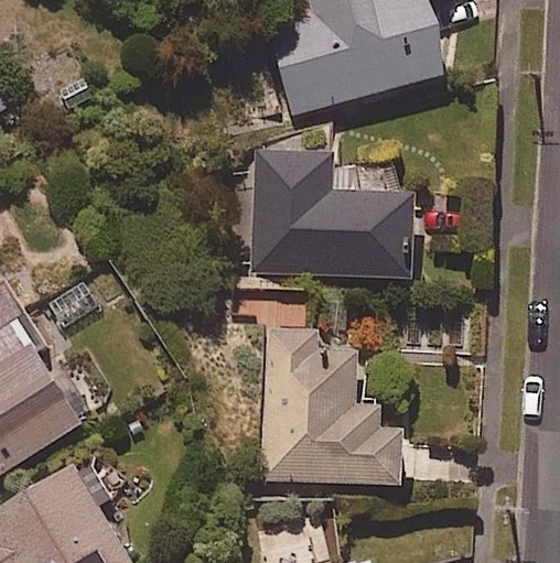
[(329,0),(335,25),(272,41),(291,114),(453,73),(434,0),(329,0)]
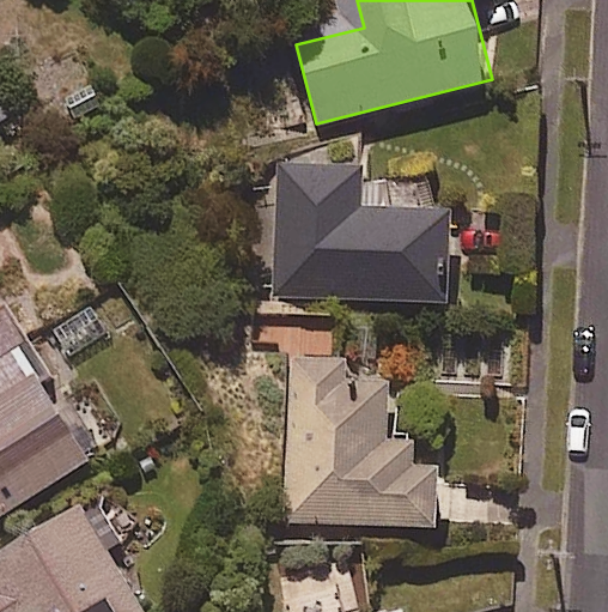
[(0,122),(19,110),(0,80),(0,122)]
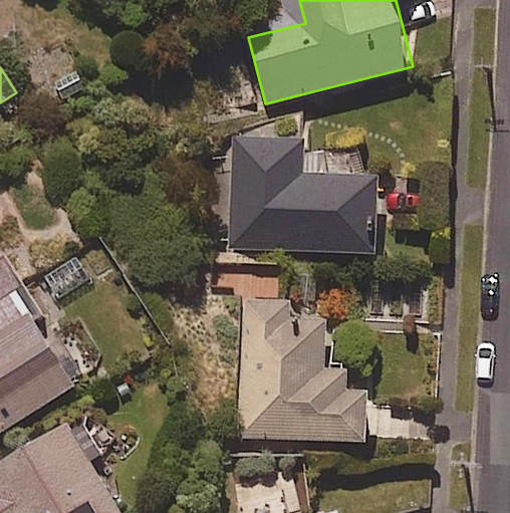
[(307,139),(231,137),(229,251),(378,253),(379,176),(307,174),(307,139)]
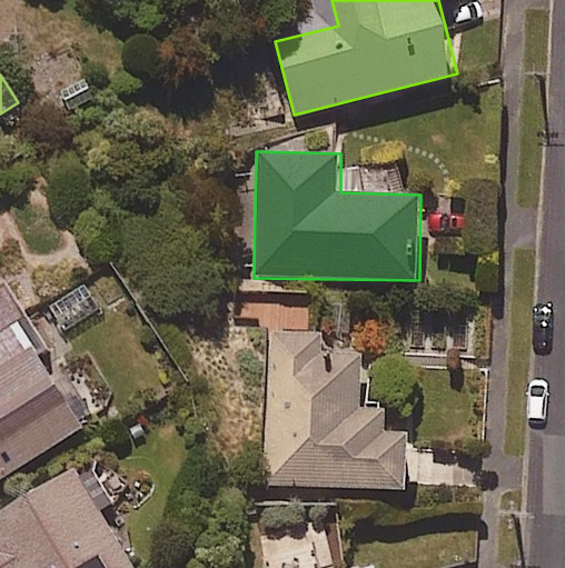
[(0,479),(83,427),(37,352),(45,347),(3,281),(0,284),(0,479)]
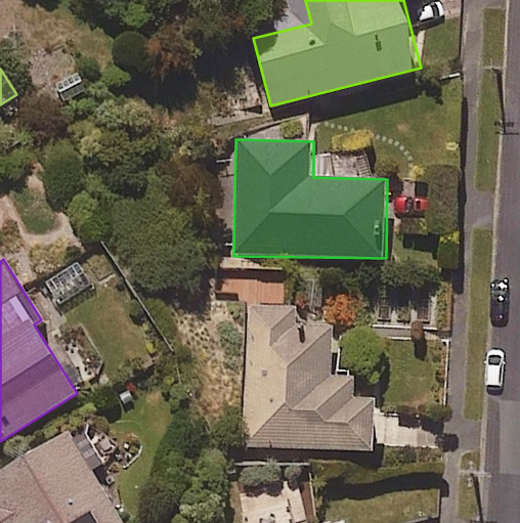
[(299,304),(245,305),(248,450),(379,447),(378,396),(356,397),(356,375),(336,376),(335,335),(299,336),(299,304)]
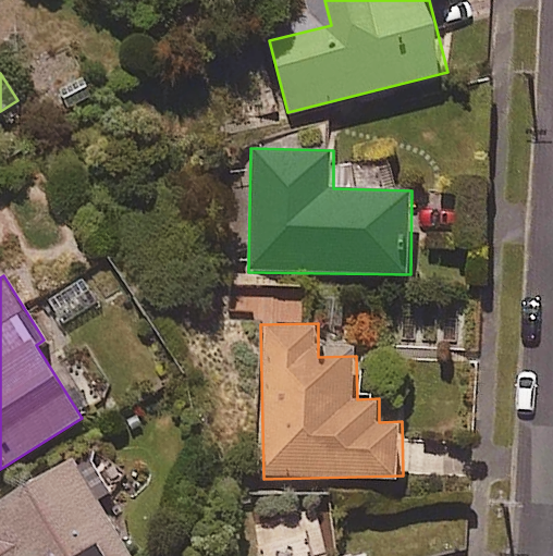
[(107,493),(84,454),(0,503),(0,551),(2,555),(130,555),(97,498),(107,493)]
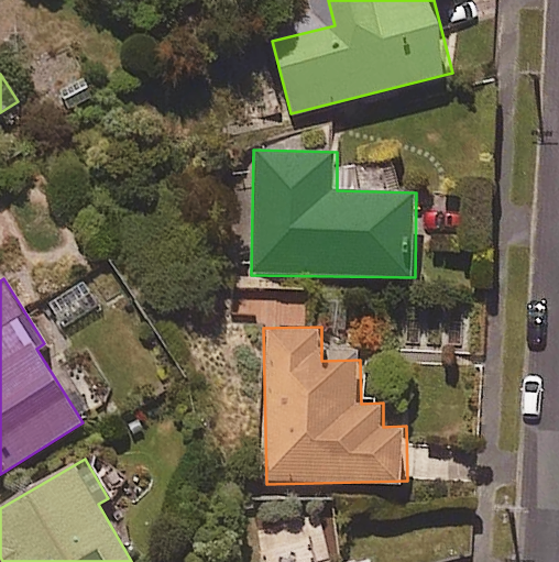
[(316,561),(307,524),(254,536),(260,561),(316,561)]
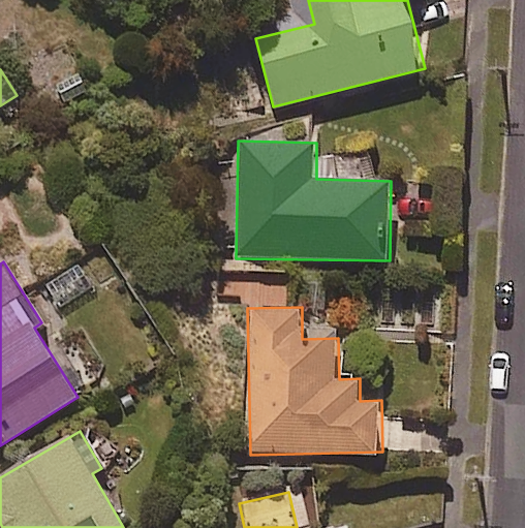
All buildings are outlined.
